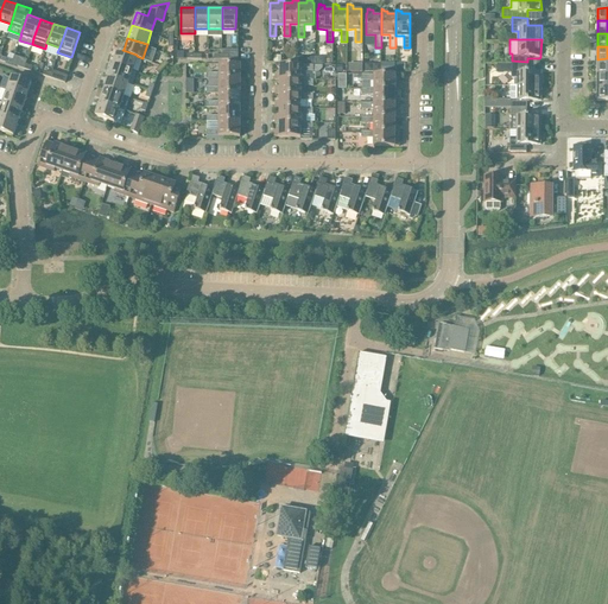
[(132,68),(137,56),(137,55),(122,50),(124,50),(118,48),(113,62),(132,68)]
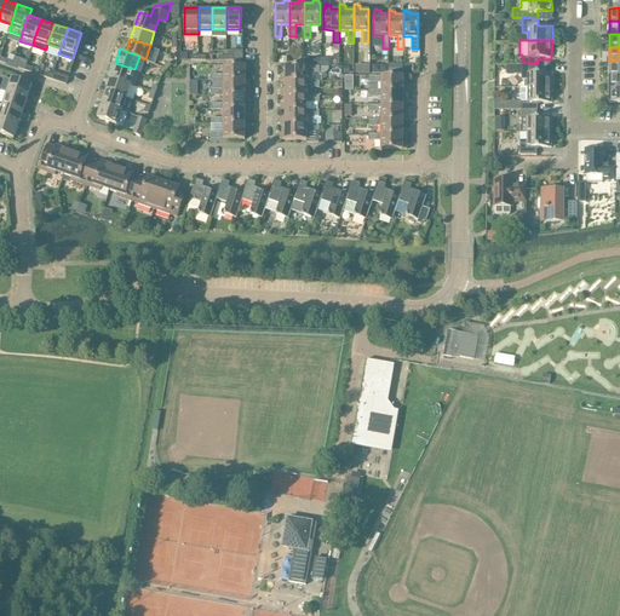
[(619,73),(619,59),(609,61),(609,74),(619,73)]
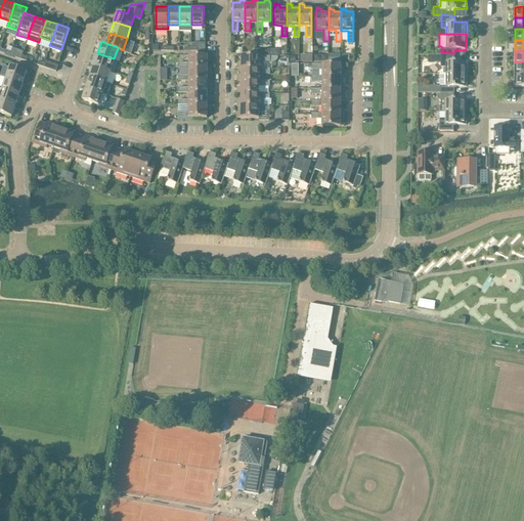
[(466,72),(466,59),(454,59),(454,53),(441,52),(441,64),(446,64),(446,72),(466,72)]
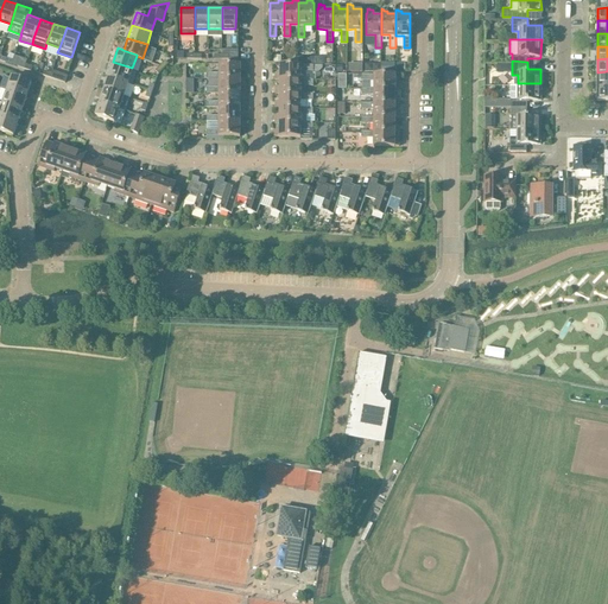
[(128,81),(132,68),(113,62),(108,74),(128,81)]
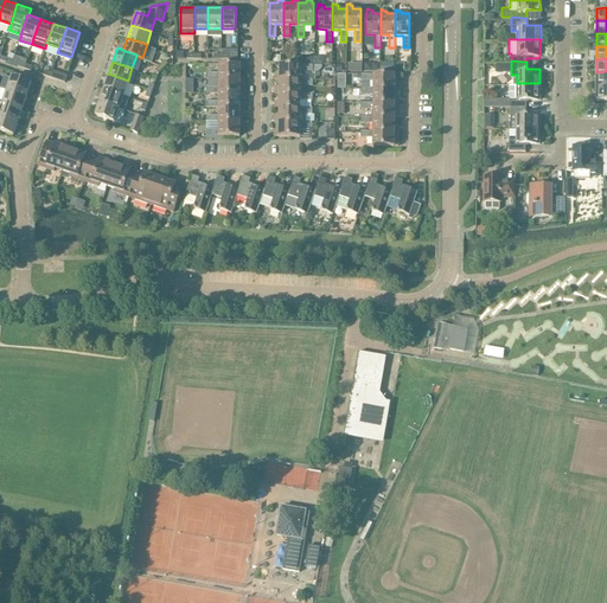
[(240,76),(240,69),(243,69),(243,65),(244,65),(244,62),(240,62),(219,62),(218,70),(206,70),(206,76),(218,76),(240,76)]
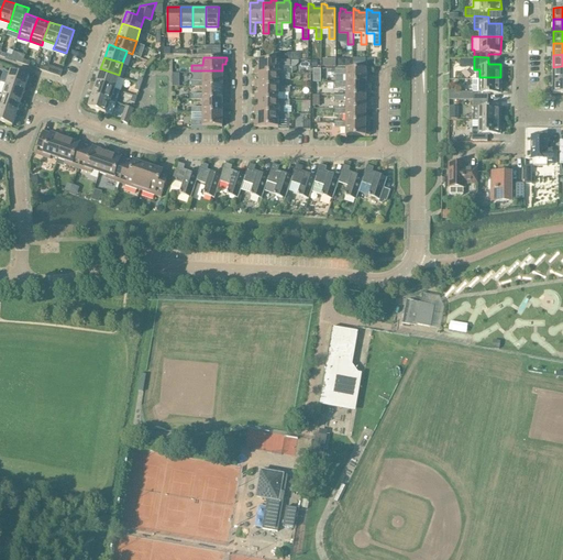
[(256,68),(255,68),(255,72),(258,72),(278,72),(278,64),(289,64),(295,64),(298,61),(298,58),(289,58),(278,58),(258,57),(258,65),(256,65),(256,68)]
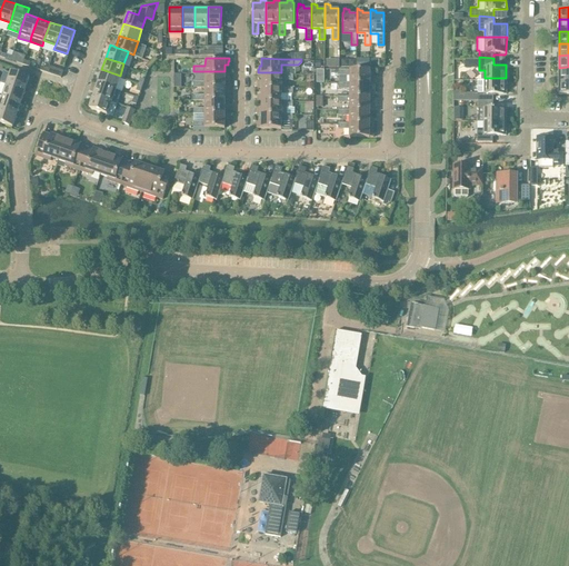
[(61,75),(63,68),(49,63),(48,66),(47,70),(61,75)]
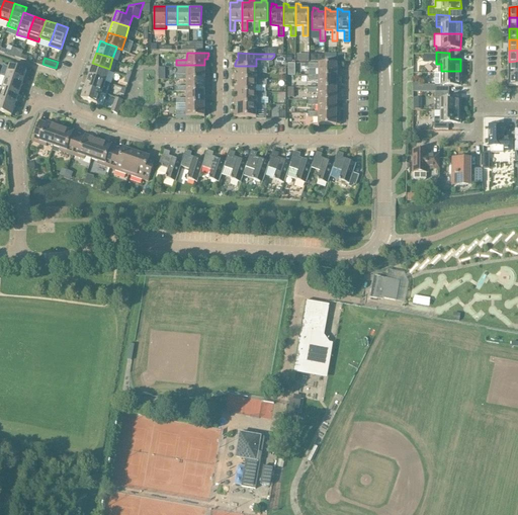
[(337,68),(337,61),(319,61),(309,61),(309,67),(319,67),(319,73),(319,74),(336,74),(340,74),(340,71),(339,71),(339,68),(337,68)]
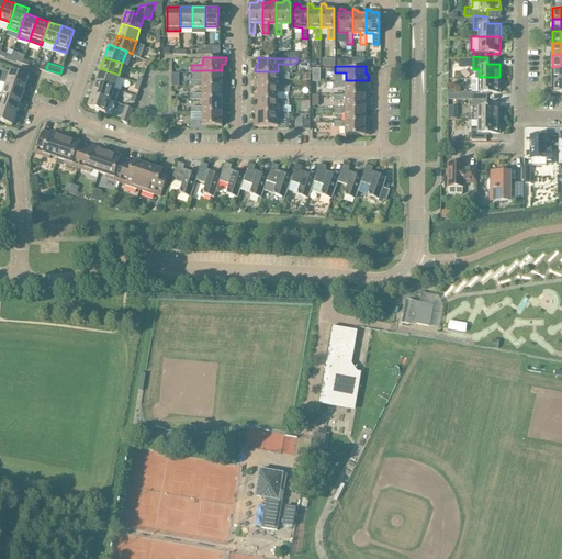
[(561,78),(561,66),(552,67),(551,78),(561,78)]
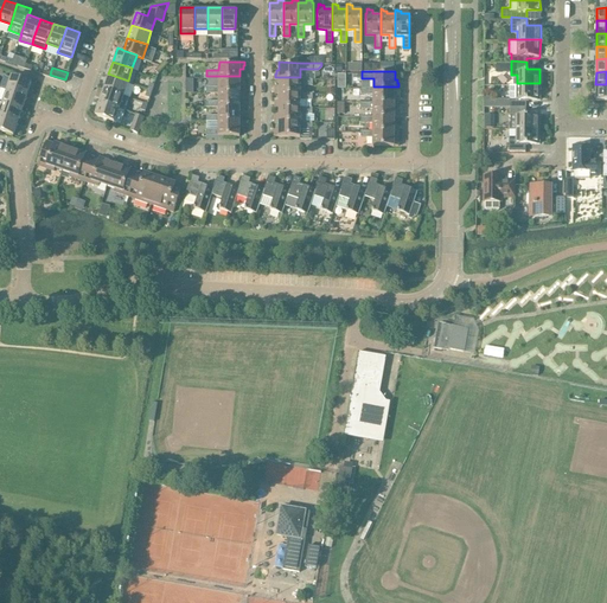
[(26,94),(31,81),(12,74),(7,87),(26,94)]
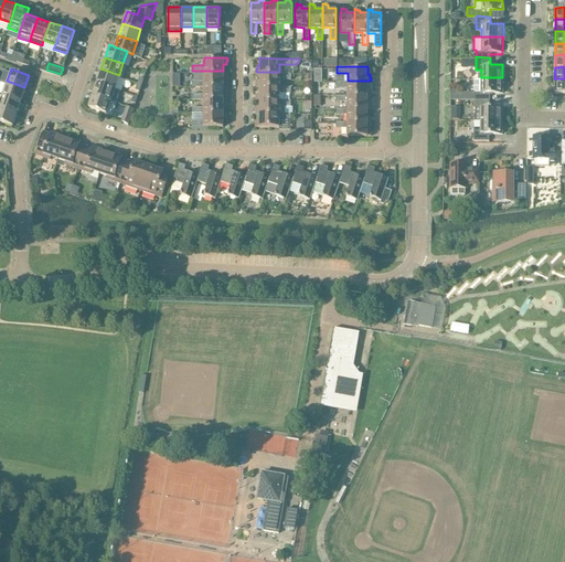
[(115,87),(119,75),(100,69),(97,81),(115,87)]
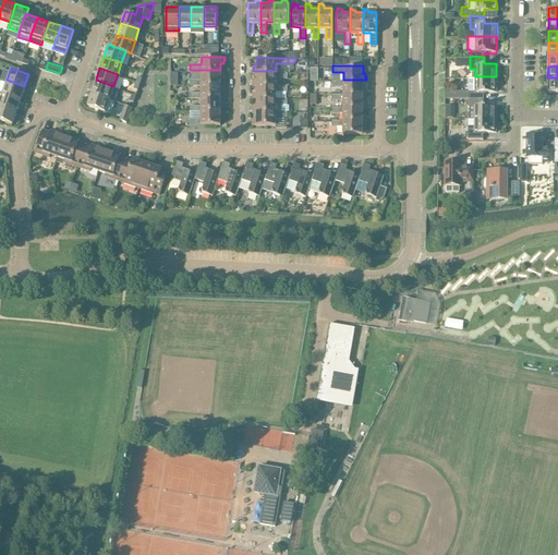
[(220,83),(220,76),(223,76),(223,73),(225,73),(225,70),(220,70),(201,70),(201,77),(190,77),(190,83),(201,83),(220,83)]
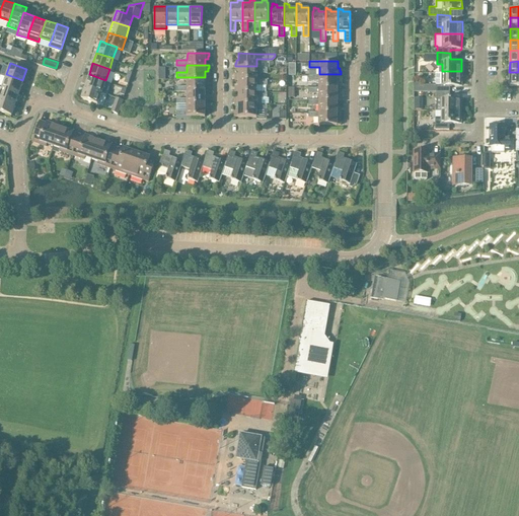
[(256,78),(256,71),(267,71),(267,66),(256,66),(238,66),(238,73),(236,73),(236,75),(235,75),(235,78),(238,78),(256,78)]
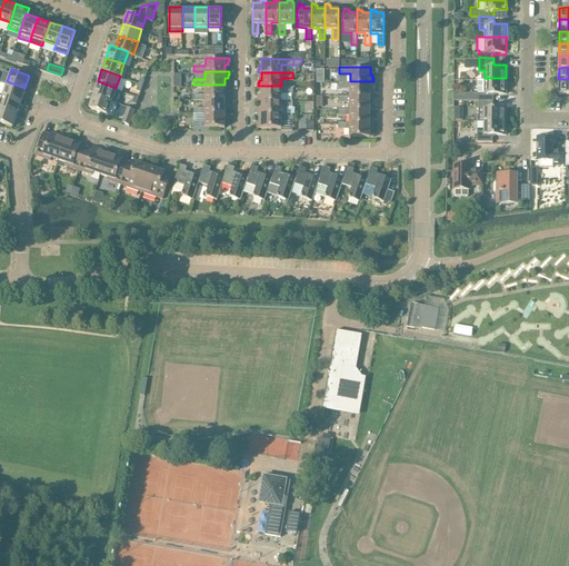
[(476,90),(470,90),(470,98),(478,98),(492,99),(492,91),(506,91),(506,78),(485,78),(478,78),(477,78),(477,90),(476,90)]
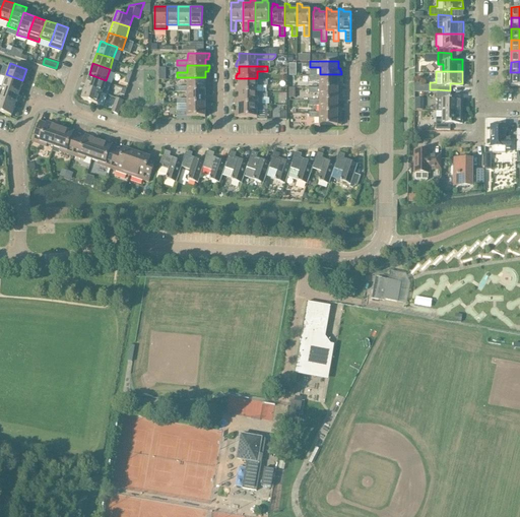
[(519,83),(519,72),(510,72),(510,84),(519,83)]
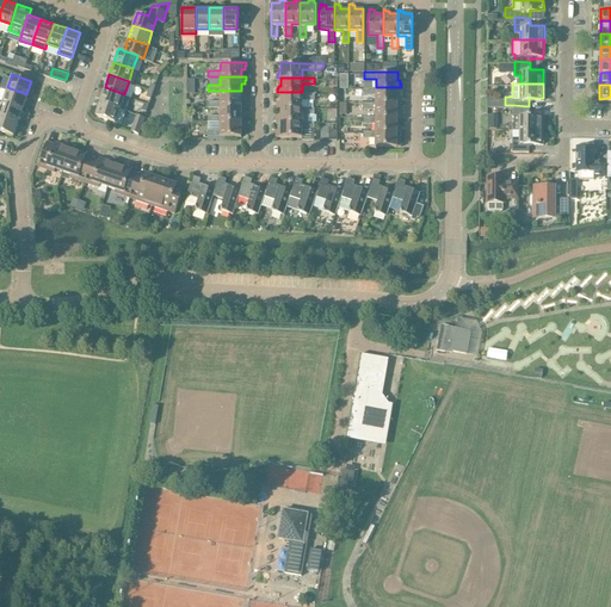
[(396,94),(396,87),(376,87),(376,86),(364,86),(364,93),(376,93),(376,101),(396,101),(401,101),(401,98),(400,98),(400,94),(396,94)]
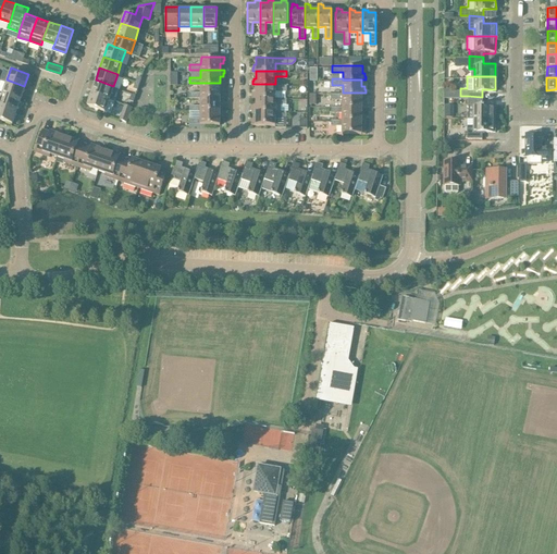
[(21,97),(24,86),(7,79),(2,91),(21,97)]
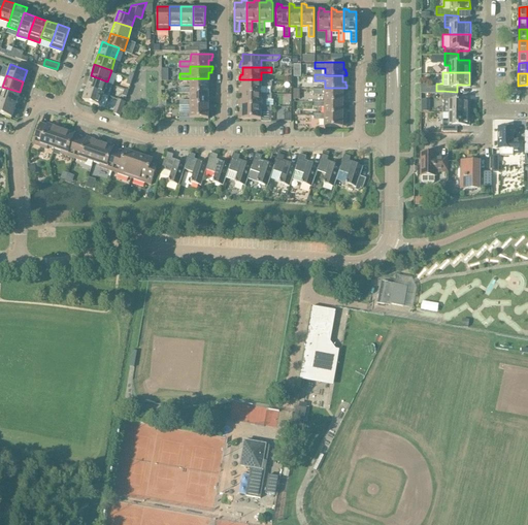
[(103,93),(107,81),(91,75),(87,87),(103,93)]
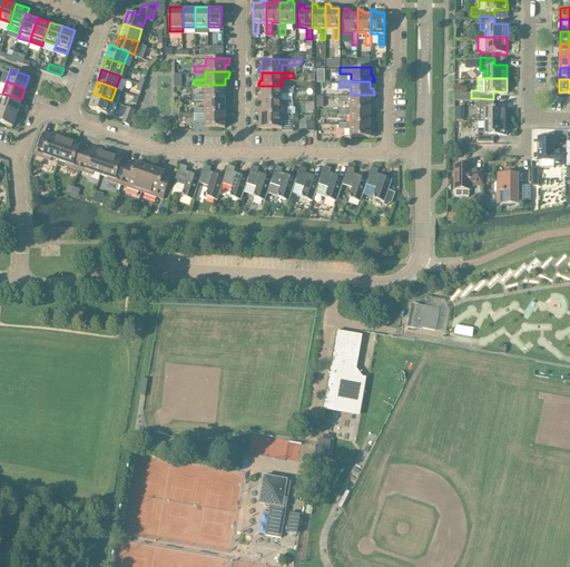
[(225,98),(225,91),(228,91),(228,88),(229,88),(229,85),(225,85),(205,85),(205,93),(194,93),(194,98),(205,98),(225,98)]
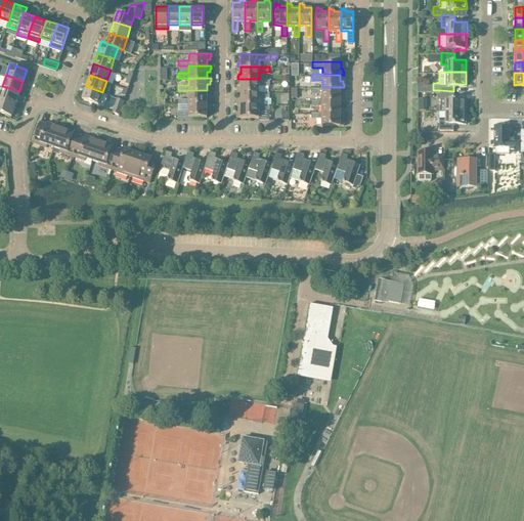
[(259,91),(259,84),(269,84),(269,79),(259,79),(241,79),(241,86),(237,86),(237,88),(237,91),(241,91),(259,91)]
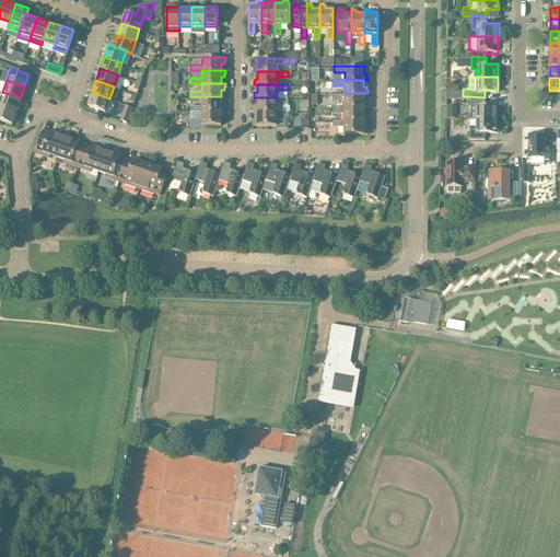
[(0,104),(16,109),(21,97),(2,92),(0,99),(0,104)]
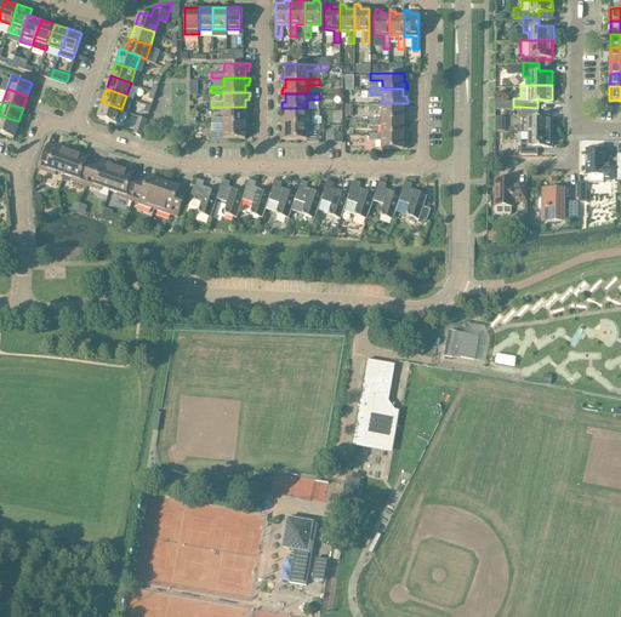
[(127,110),(121,109),(102,102),(97,115),(123,125),(127,110)]
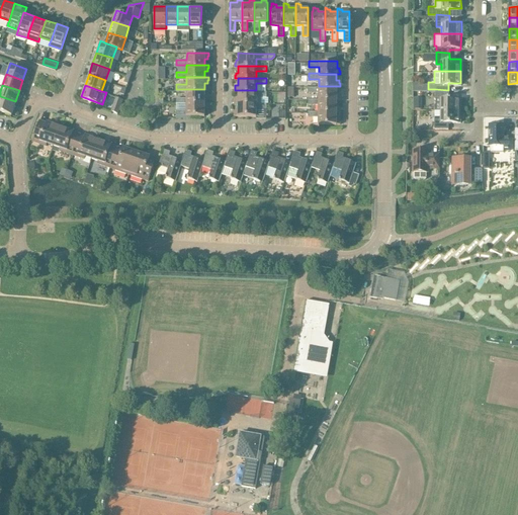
[(336,92),(336,86),(319,86),(308,85),(308,91),(318,91),(318,98),(336,98),(340,98),(340,95),(339,95),(339,92),(336,92)]
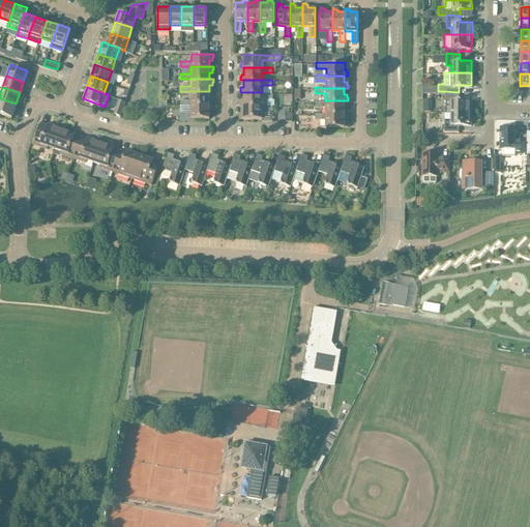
[(209,104),(209,97),(212,97),(212,94),(213,94),(213,91),(209,91),(190,91),(190,98),(180,98),(180,104),(190,104),(209,104)]
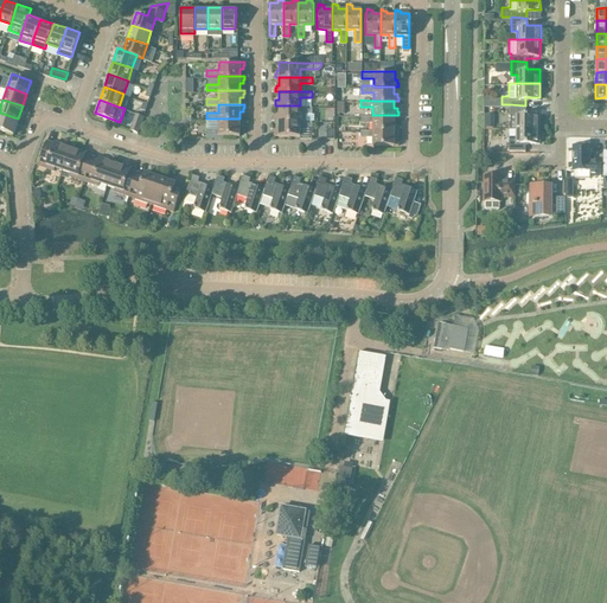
[(540,127),(540,113),(525,113),(525,106),(510,104),(510,119),(509,119),(509,127),(516,127),(540,127)]
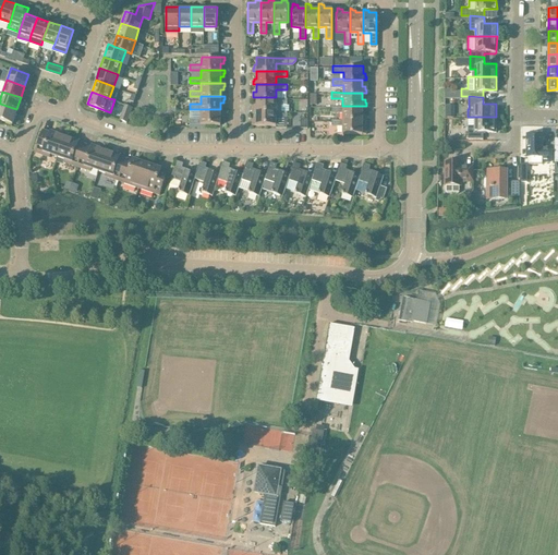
[(253,107),(252,107),(252,110),(256,110),(276,110),(281,110),(281,103),(287,103),(287,97),(276,97),(256,97),(256,105),(253,105),(253,107)]
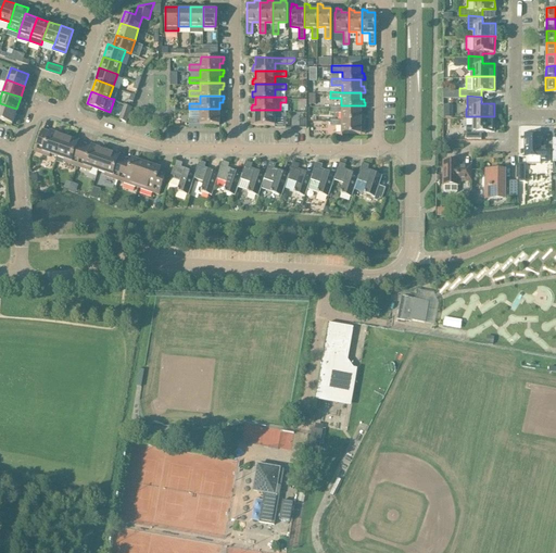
[(126,121),(131,105),(125,102),(119,117),(126,121)]
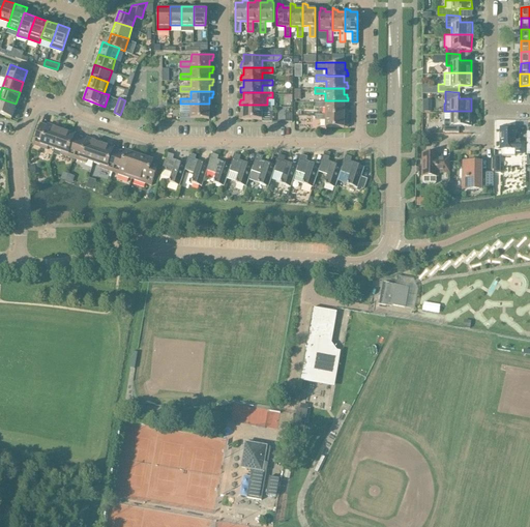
[(0,112),(11,116),(16,104),(0,98),(0,112)]
